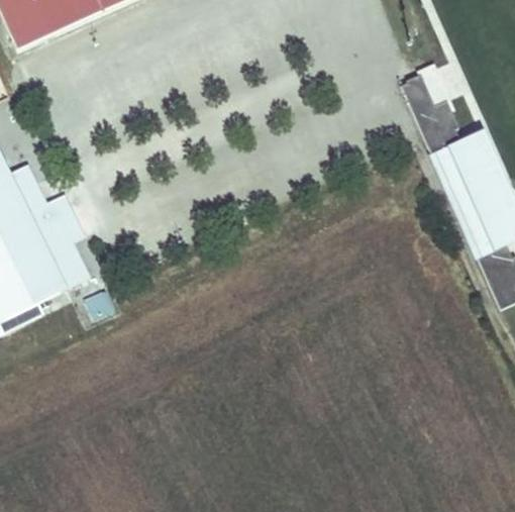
[(0,6),(18,46),(122,0),(0,0),(0,6)]
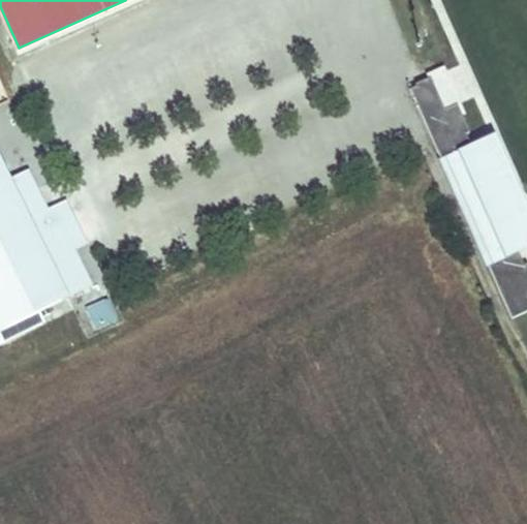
[(413,82),(437,152),(471,141),(447,70),(413,82)]
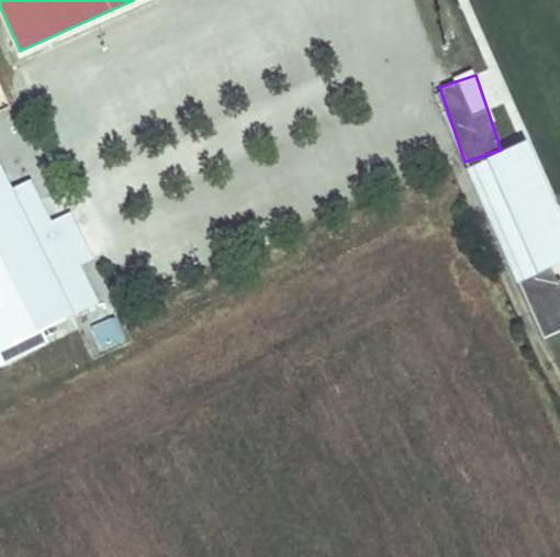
[(559,270),(559,216),(530,143),(468,168),(538,337),(559,329),(559,274),(559,270)]
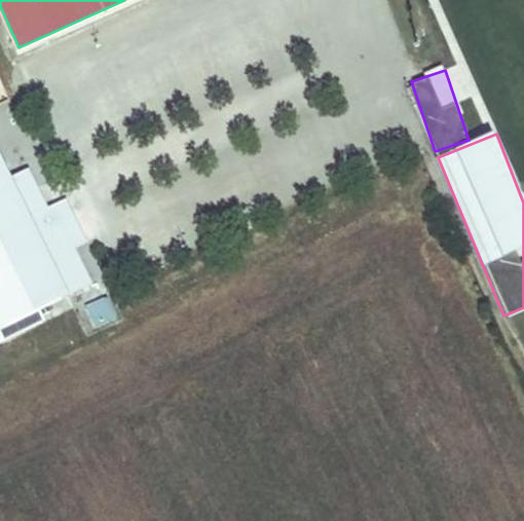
[(0,324),(84,284),(27,163),(9,172),(0,153),(0,324)]
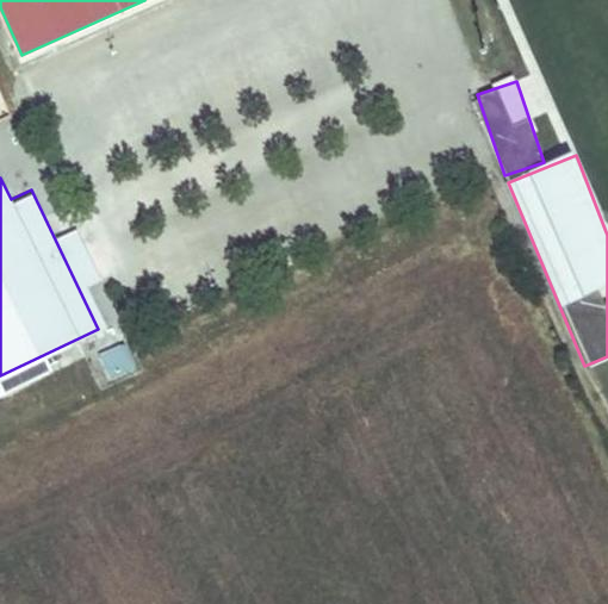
[(124,341),(97,352),(106,374),(134,362),(124,341)]
